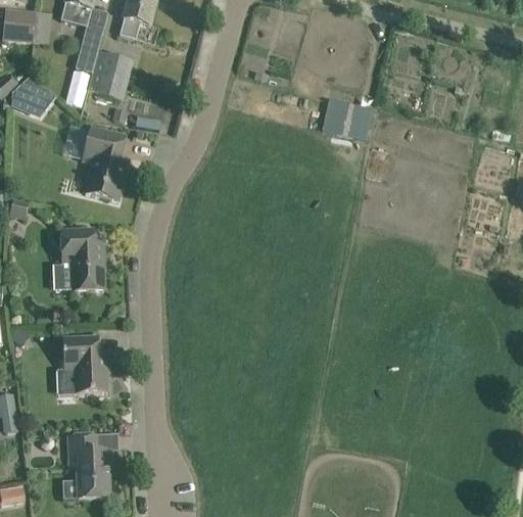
[(64,0),(64,1),(60,18),(77,24),(79,16),(88,18),(92,0),(64,0)]
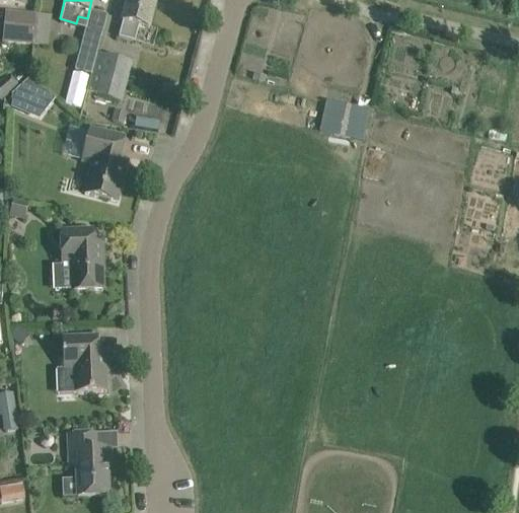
[(134,38),(139,21),(148,23),(154,0),(126,0),(118,32),(134,38)]
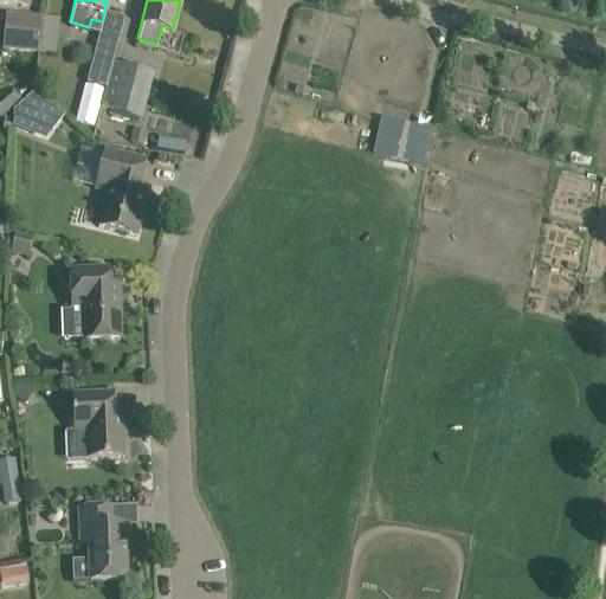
[(6,8),(2,45),(37,49),(42,12),(6,8)]
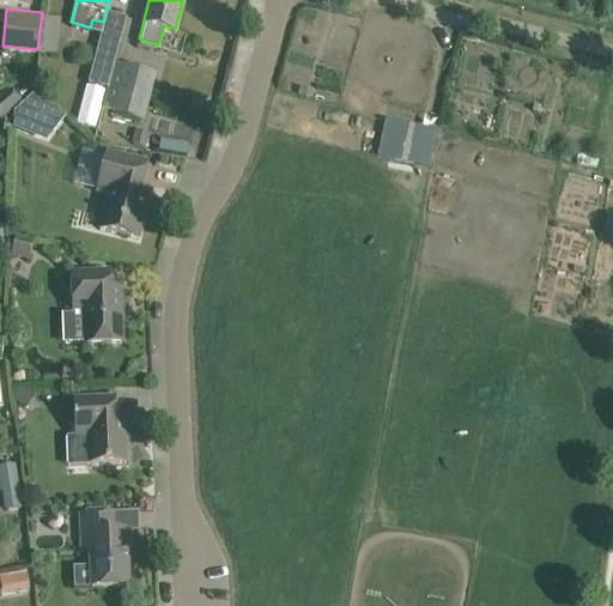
[(86,78),(107,84),(120,31),(101,26),(86,78)]
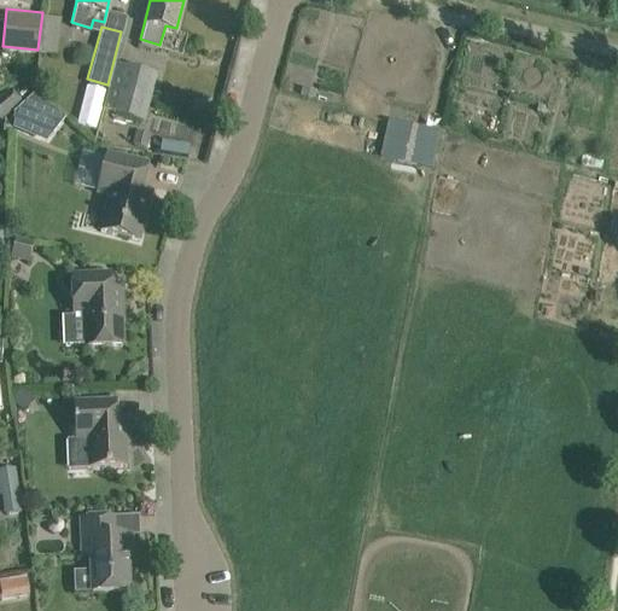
[(156,68),(115,56),(103,104),(114,108),(114,109),(143,116),(156,68)]
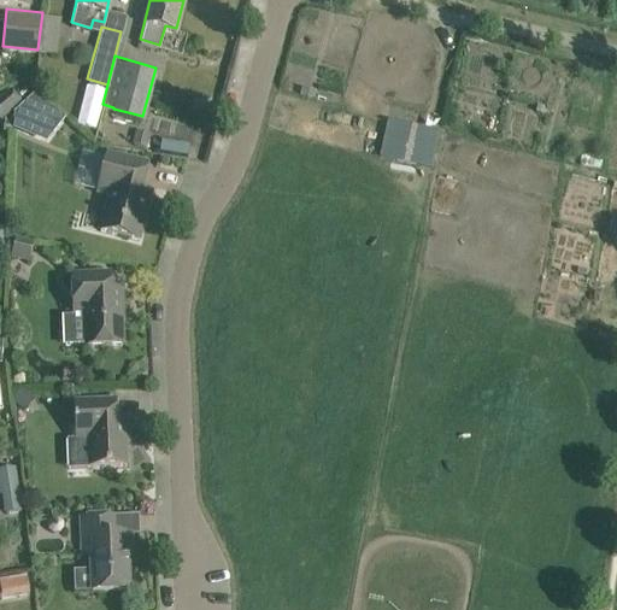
[(10,84),(0,93),(0,115),(1,117),(23,99),(10,84)]
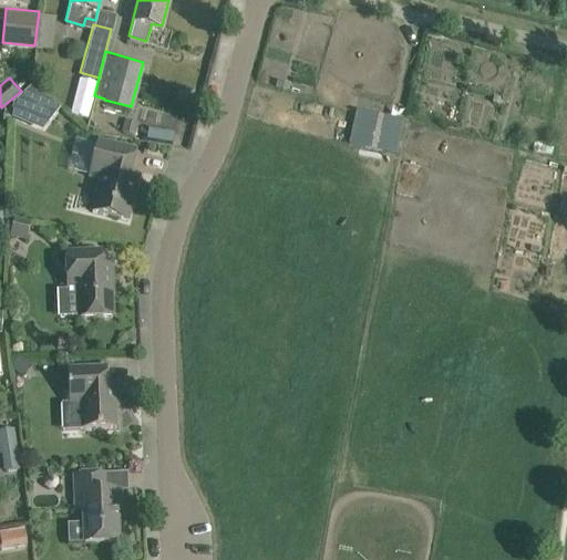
[(31,83),(12,100),(48,122),(60,105),(31,83)]
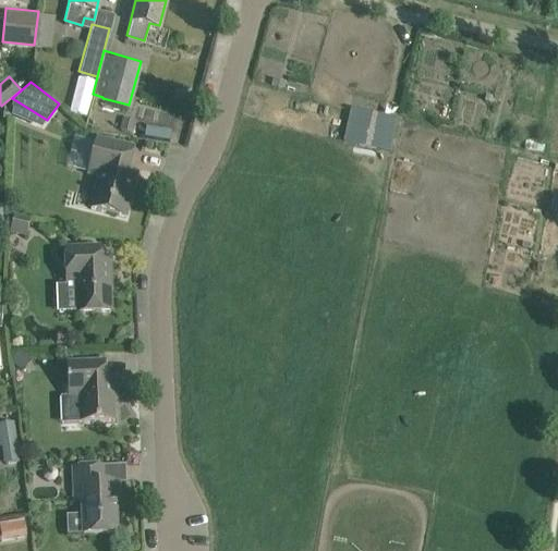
[(370,139),(373,108),(351,106),(348,137),(370,139)]
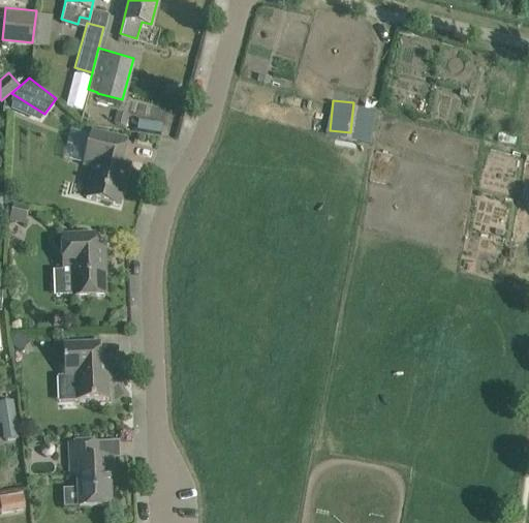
[(356,135),(376,137),(379,105),(360,103),(356,135)]
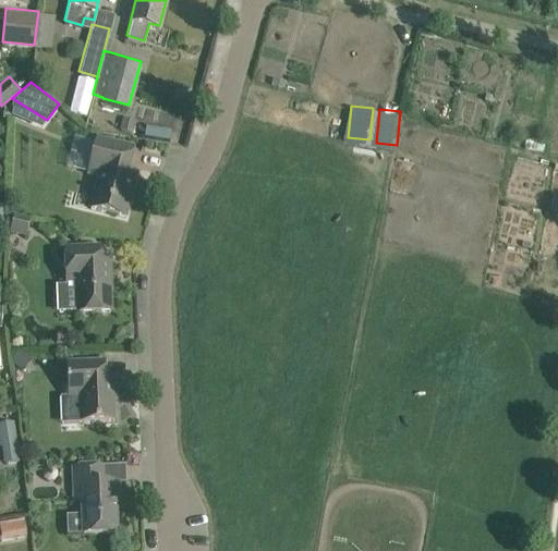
[(133,144),(112,138),(96,134),(89,160),(87,171),(97,173),(89,204),(125,212),(136,168),(128,166),(133,144)]
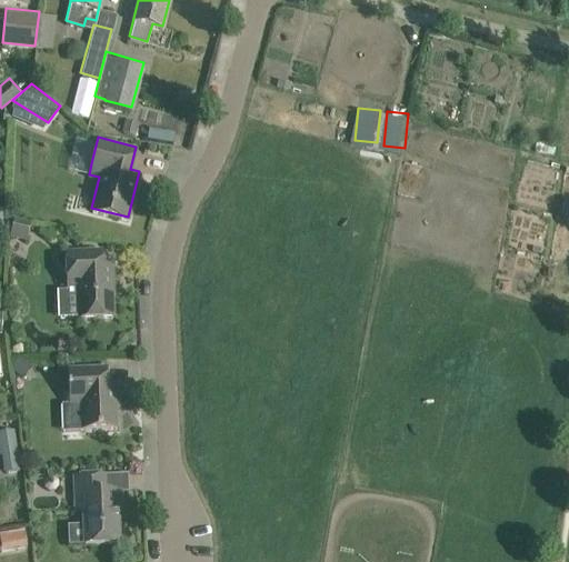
[(27,236),(30,219),(13,214),(10,232),(27,236)]
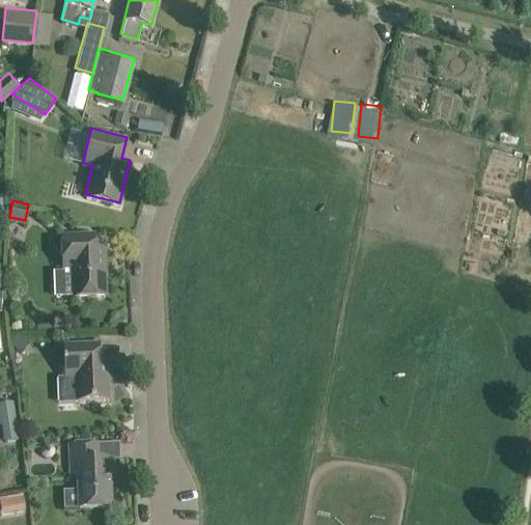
[(94,231),(74,231),(61,232),(62,266),(71,266),(72,294),(106,293),(105,272),(106,272),(105,245),(95,246),(94,231)]
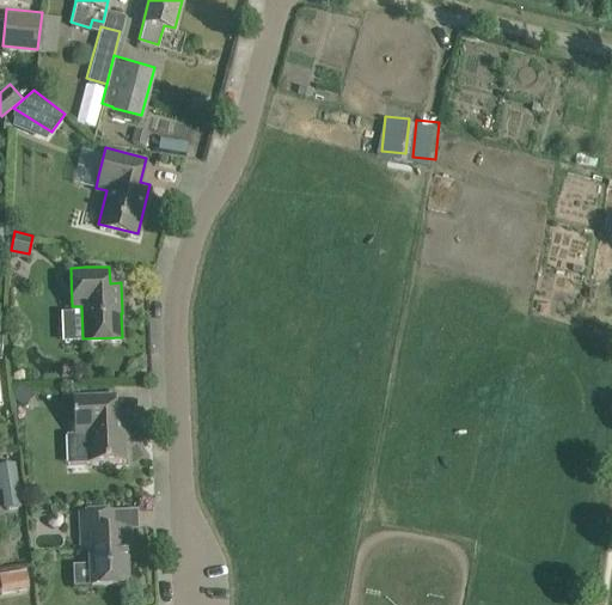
[(115,391),(91,392),(72,393),(74,432),(86,432),(86,459),(126,457),(124,435),(127,435),(127,420),(124,420),(124,407),(116,407),(115,391)]
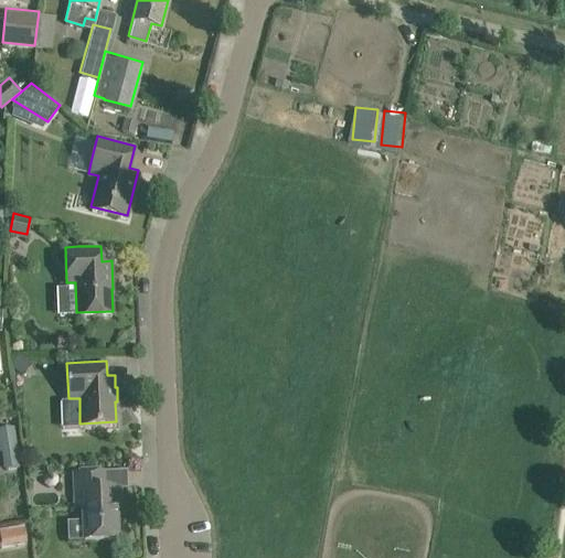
[(17,421),(0,424),(0,428),(4,464),(22,462),(17,421)]
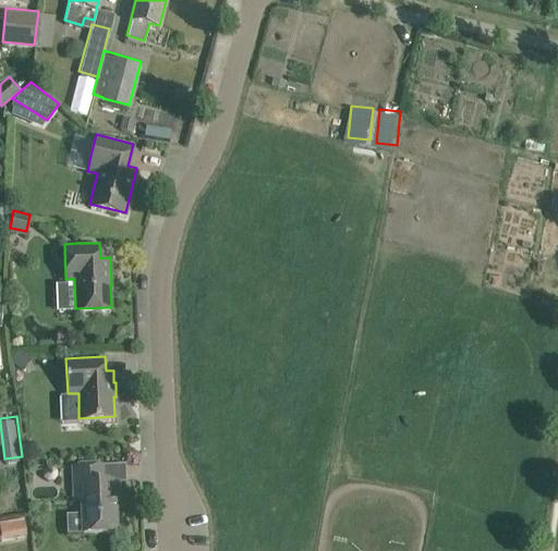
[(102,462),(81,463),(72,463),(73,498),(81,498),(83,529),(117,528),(116,505),(120,505),(119,478),(104,479),(102,462)]
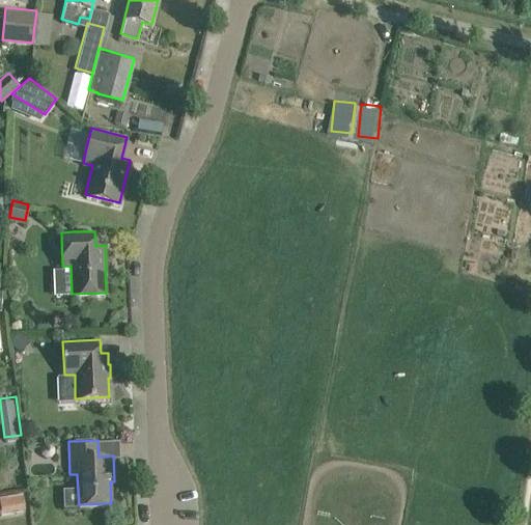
[(0,494),(0,502),(1,509),(26,505),(25,498),(28,498),(27,493),(24,493),(24,491),(0,494)]
